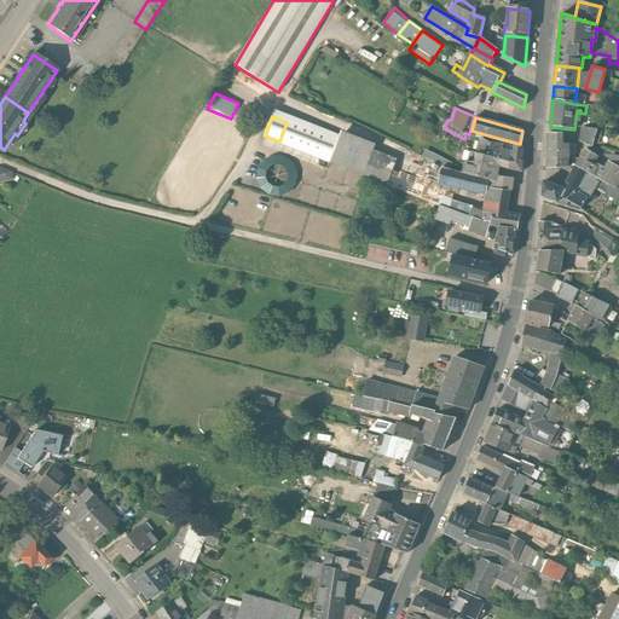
[(310,132),(287,122),(279,142),(302,150),(310,132)]
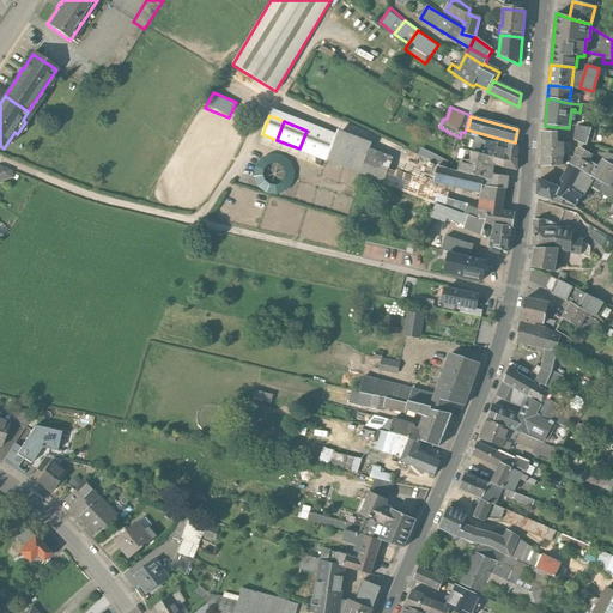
[(592,129),(577,126),(574,140),(587,146),(587,145),(592,129)]
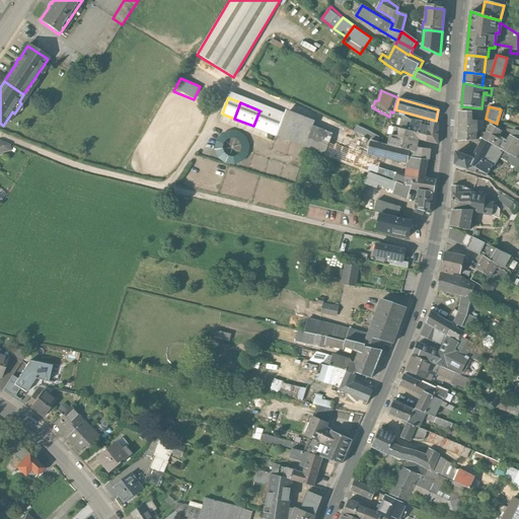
[(316,119),(287,107),(283,118),(277,136),(305,147),(313,128),(316,119)]
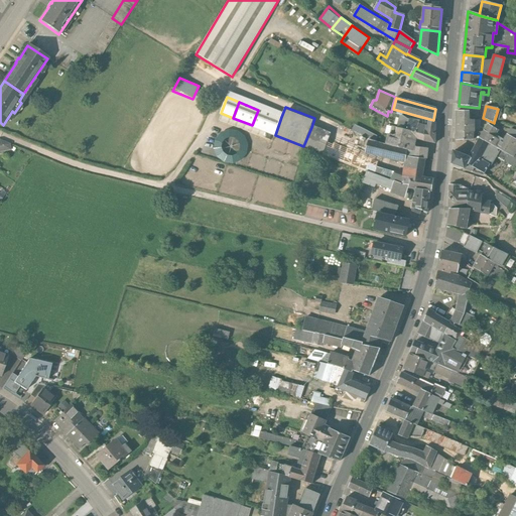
[(281,117),(259,108),(258,110),(252,125),(275,135),(281,117)]
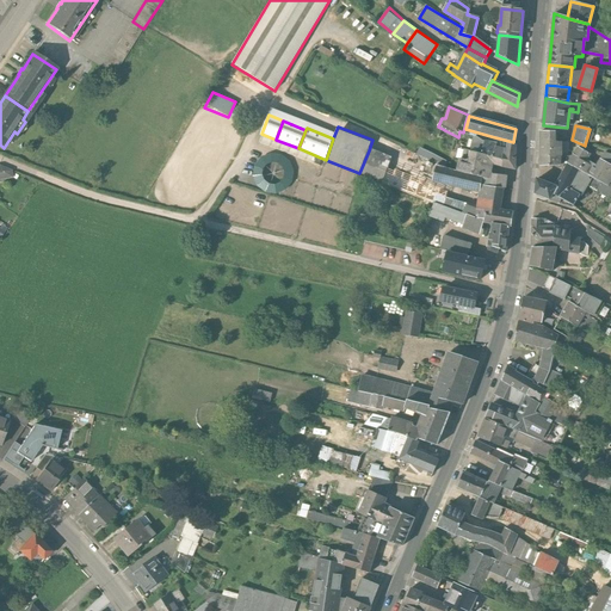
[(555,133),(541,133),(541,143),(555,142),(555,133)]
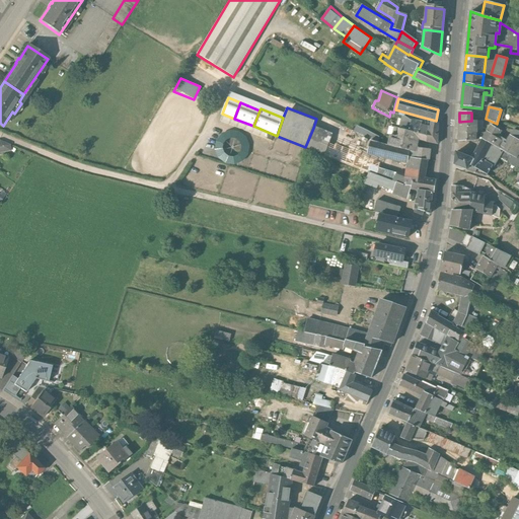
[(412,120),(409,131),(419,134),(421,125),(422,122),(412,120)]
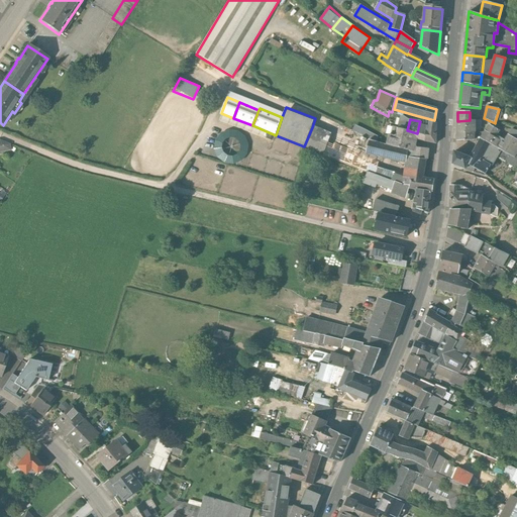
[(470,120),(457,121),(457,133),(475,132),(475,120),(470,120)]
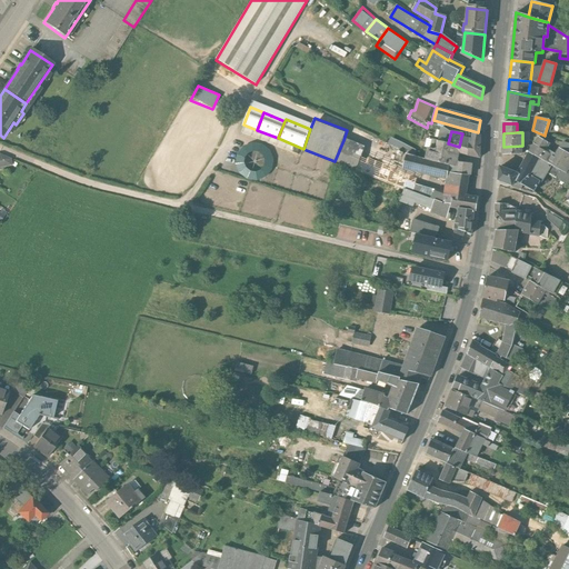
[(481,135),(473,133),(472,140),(469,139),(468,156),(479,158),(481,135)]
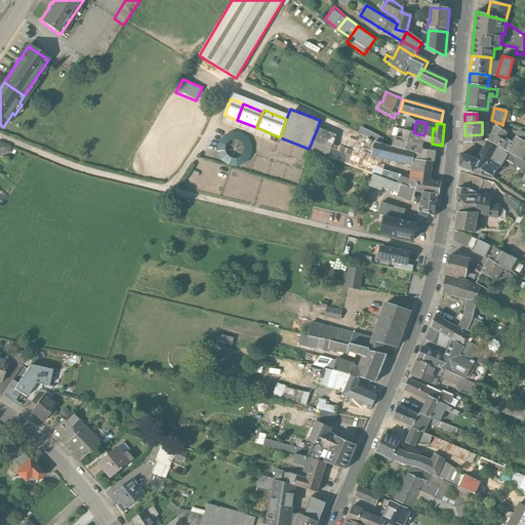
[(423,135),(413,132),(407,131),(405,139),(405,140),(421,145),(422,142),(432,144),(433,128),(426,126),(423,135)]
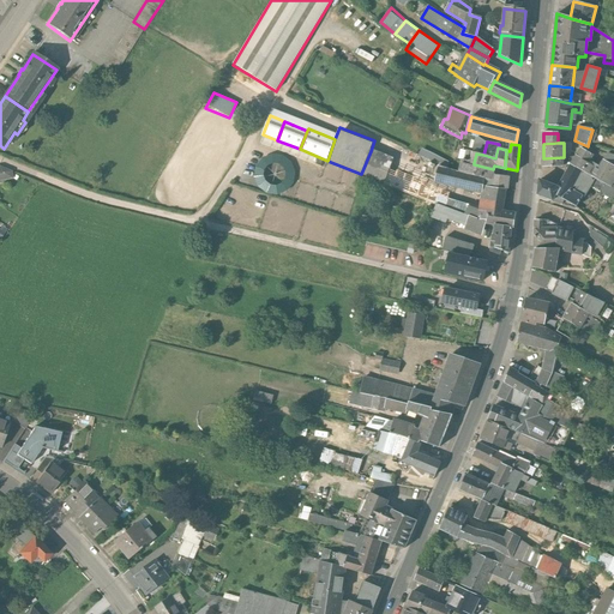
[(422,149),(419,155),(440,164),(441,157),(422,149)]
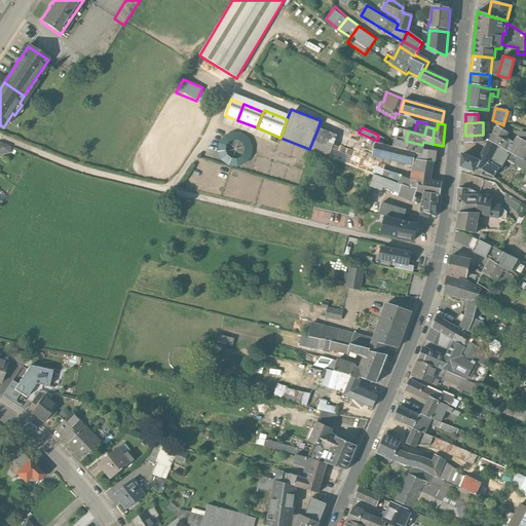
[(508,134),(497,127),(493,134),(499,138),(504,140),(505,139),(508,134)]
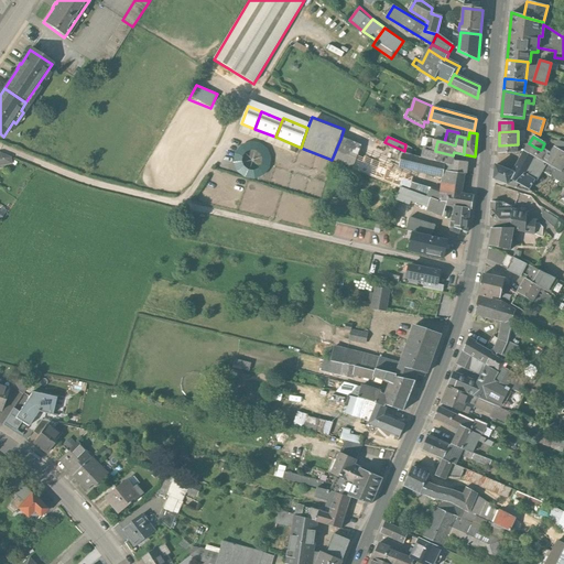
[(361,147),(340,139),(332,160),(353,167),(357,158),(361,147)]
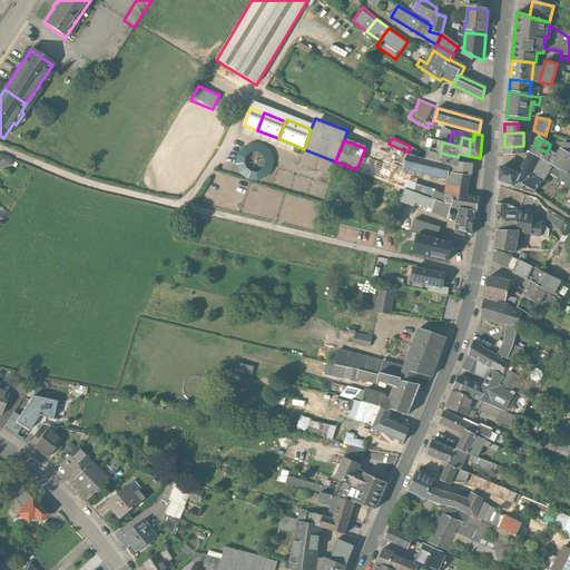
[(236,176),(269,180),(275,147),(242,141),(236,176)]
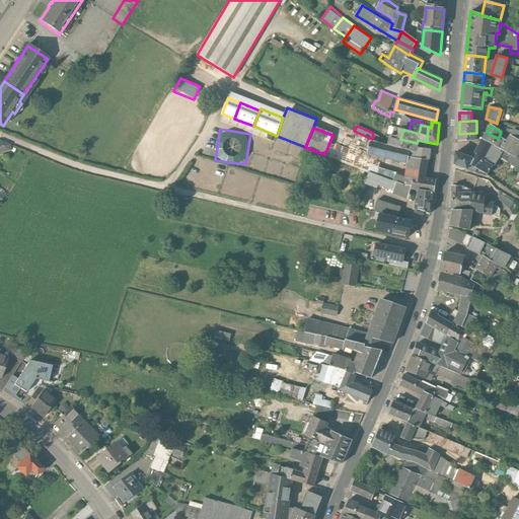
[(518,131),(513,130),(510,135),(518,140),(518,131)]
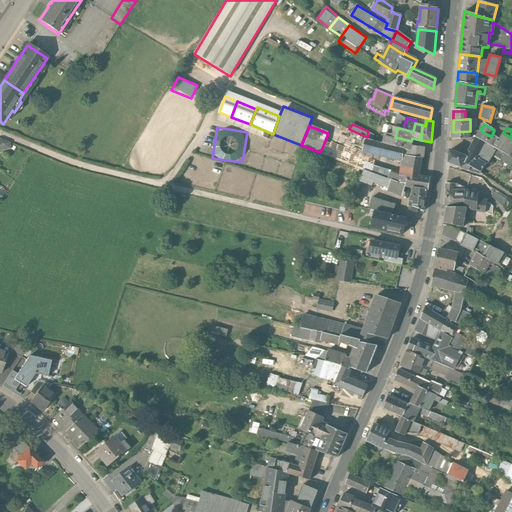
[(470,131),(453,132),(453,140),(470,139),(475,142),(477,138),(486,144),(491,136),(486,134),(480,130),(479,133),(470,134),(470,131)]
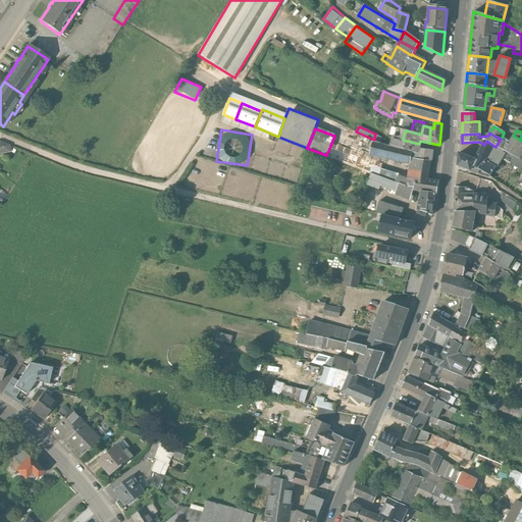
[(509,142),(502,138),(501,139),(496,147),(505,151),(520,160),(521,155),(521,141),(513,136),(509,142)]
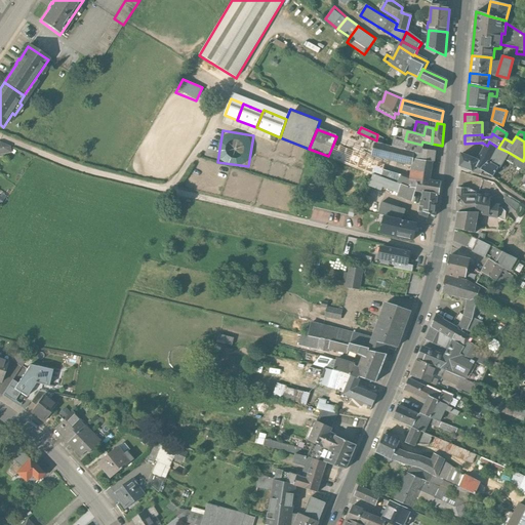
[(421,145),(405,140),(405,139),(396,137),(393,148),(423,155),(422,161),(433,162),(434,162),(435,152),(420,149),(421,145)]
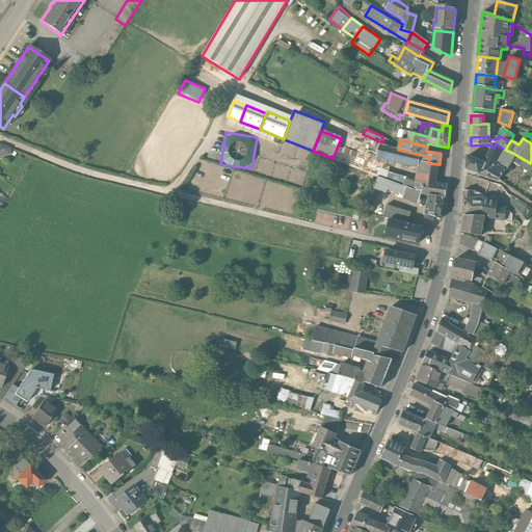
[(0,155),(10,155),(10,143),(0,143),(0,155)]
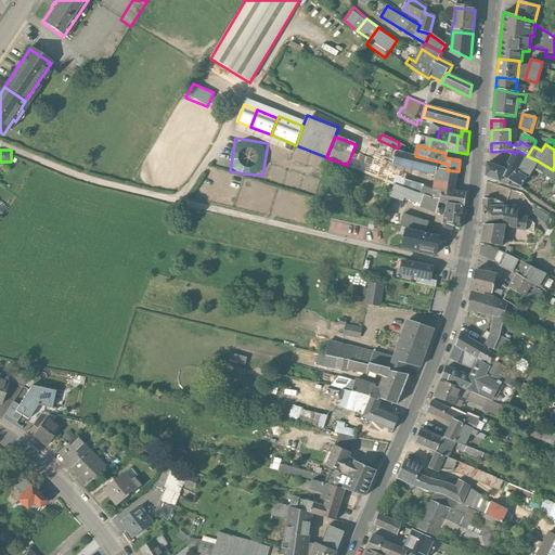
[(415,156),(412,155),(397,150),(395,164),(436,175),(435,181),(455,184),(457,171),(447,170),(448,164),(415,156)]
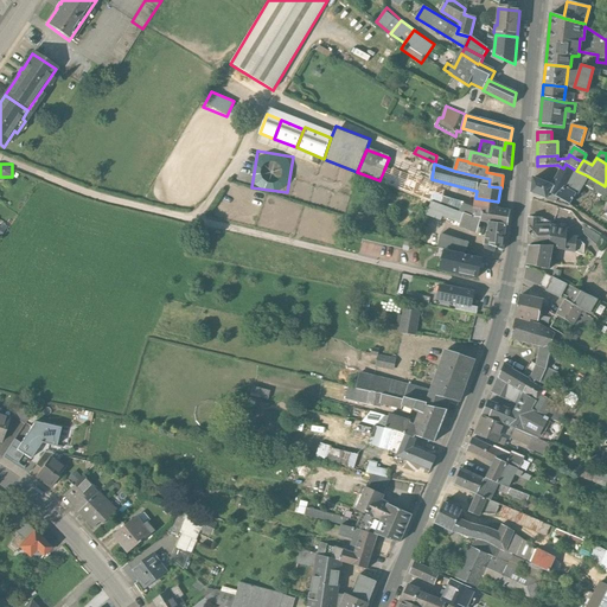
[(576,171),(566,164),(563,168),(553,186),(549,192),(570,204),(576,195),(566,189),(576,171)]
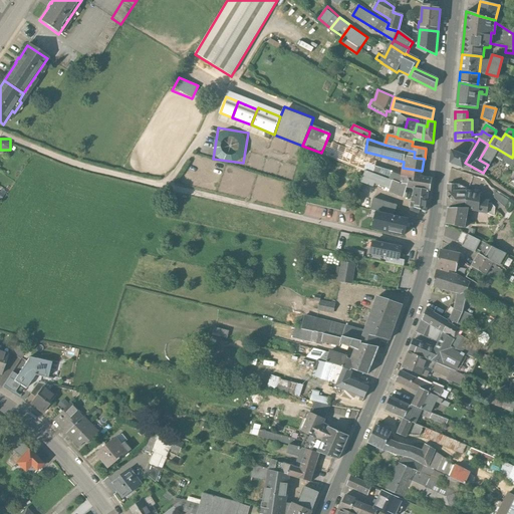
[(362,159),(325,144),(321,153),(348,164),(366,171),(388,179),(390,173),(392,173),(392,172),(374,165),(375,164),(362,159)]
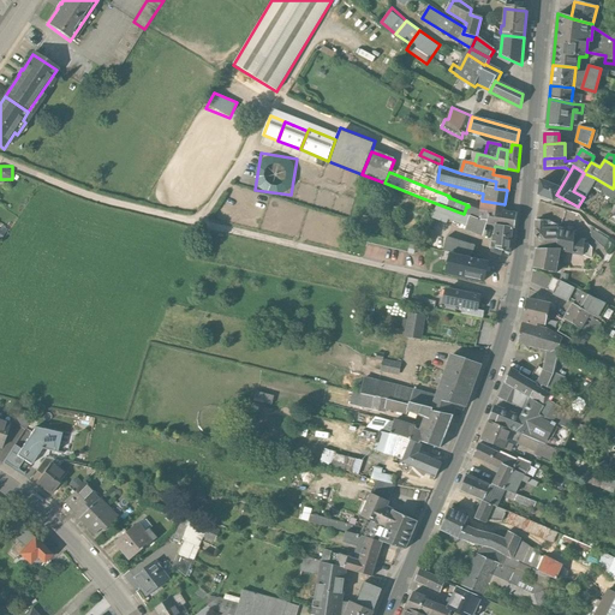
[(573,191),(584,197),(590,186),(595,178),(584,173),(573,191)]
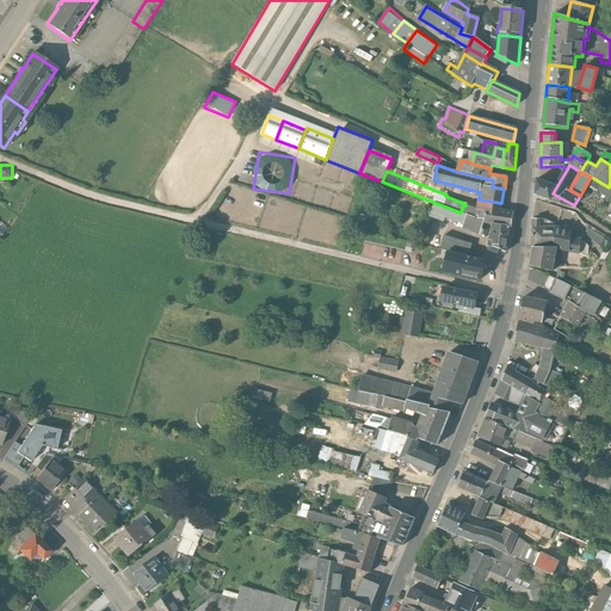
[(591,177),(586,185),(610,198),(610,197),(610,187),(609,187),(591,177)]
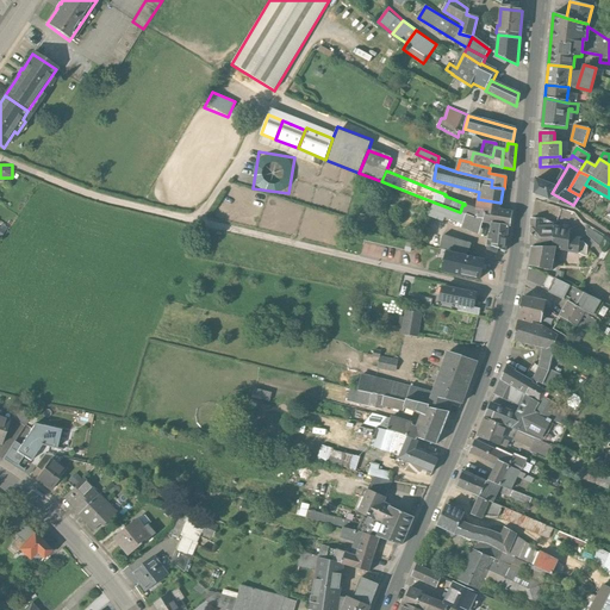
[(555,187),(536,179),(535,193),(549,199),(552,193),(555,187)]
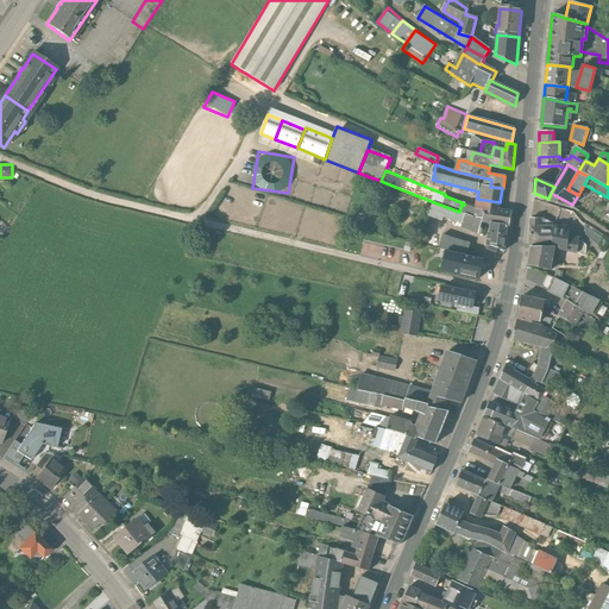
[(500,202),(477,199),(476,211),(473,208),(464,205),(462,205),(459,212),(465,214),(481,221),(483,223),(491,223),(508,225),(509,226),(512,212),(498,211),(500,202)]
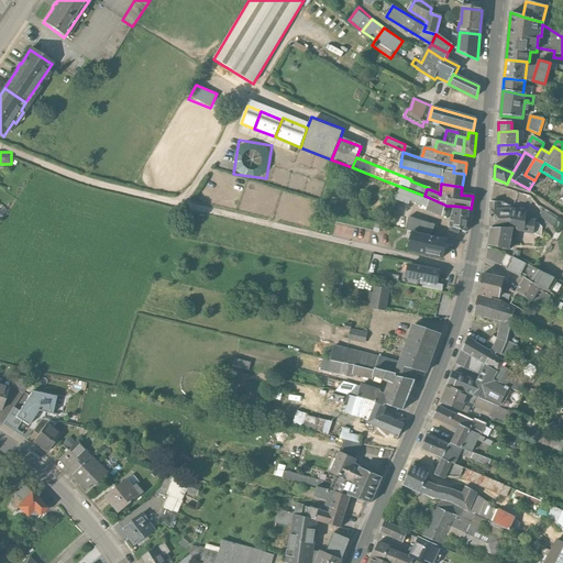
[(424,196),(401,187),(396,199),(409,205),(410,200),(427,207),(442,211),(444,205),(430,198),(424,196)]
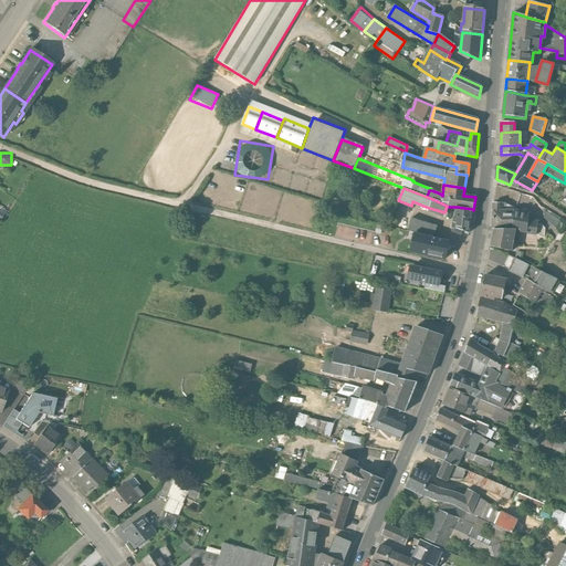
[(472,209),(457,207),(456,217),(454,217),(452,231),(456,232),(461,234),(462,231),(469,233),(472,209)]
